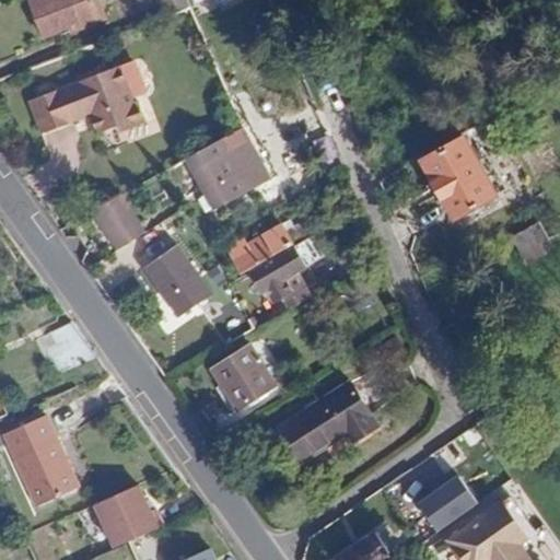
[(33,0),(32,0),(42,33),(81,21),(84,26),(105,18),(100,0),(33,0)]
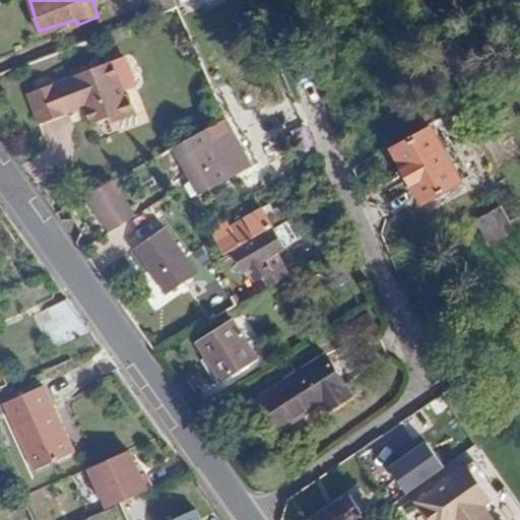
[(177,6),(174,0),(145,0),(152,15),(177,6)]
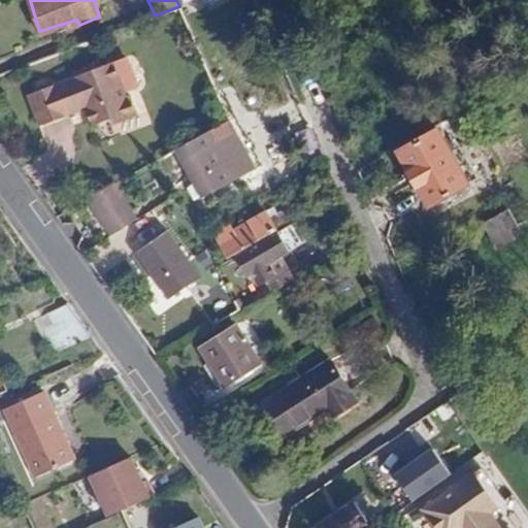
[(107,64),(23,96),(34,128),(73,113),(72,110),(78,107),(86,126),(104,120),(107,126),(131,117),(125,97),(120,98),(107,64)]
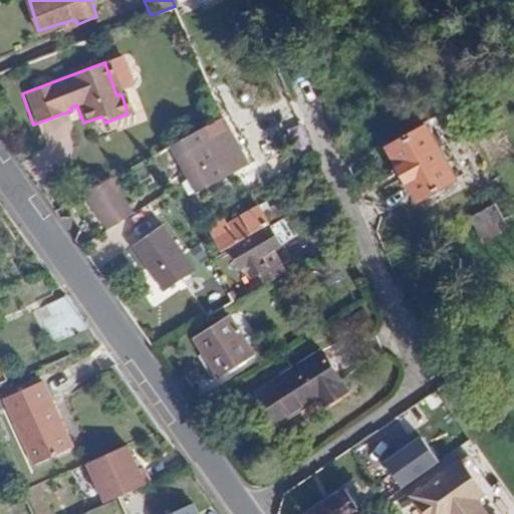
[(173,147),(223,119),(222,116),(171,144),(173,147)]
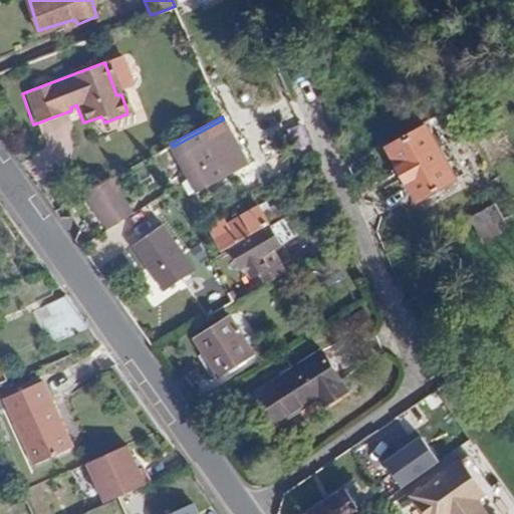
[(247,166),(223,119),(173,147),(196,192),(247,166)]
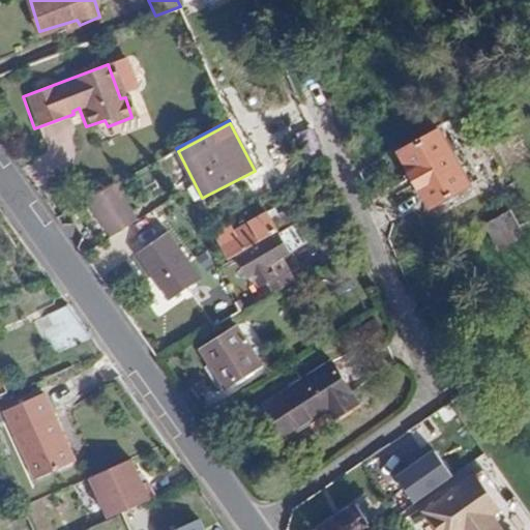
[(439,133),(401,153),(431,206),(468,184),(439,133)]
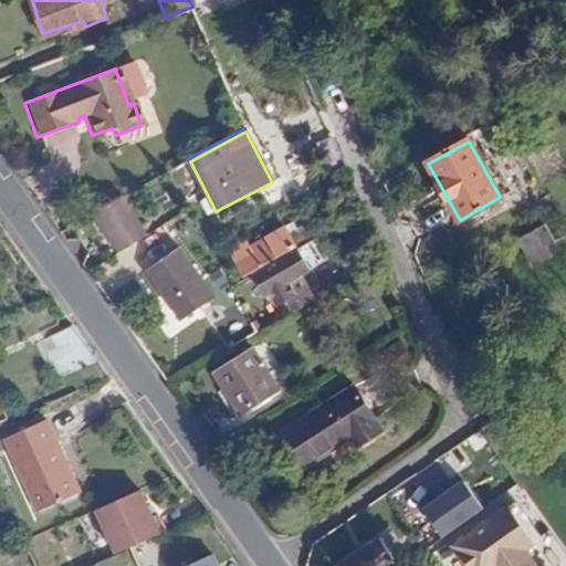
[(124,197),(93,212),(118,250),(146,232),(124,197)]
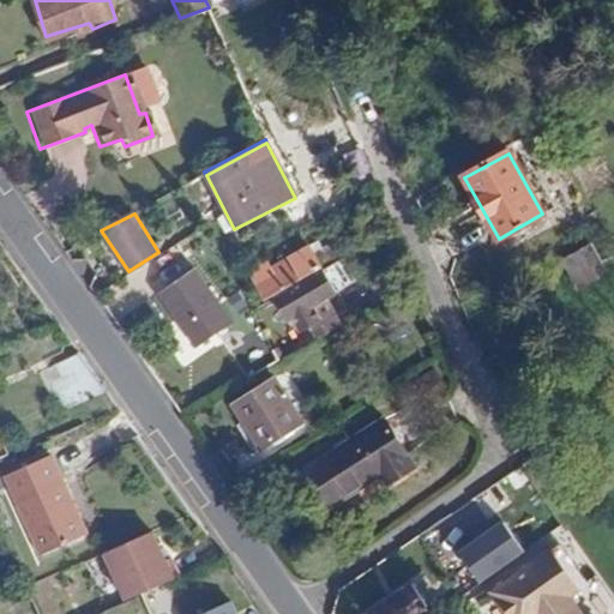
[(272,258),(254,269),(269,295),(336,257),(329,241),(313,250),(309,244),(276,263),(272,258)]
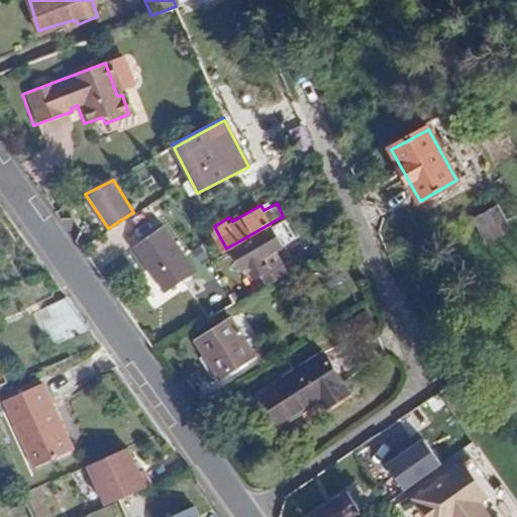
[(477,217),(483,232),(505,221),(499,207),(477,217)]
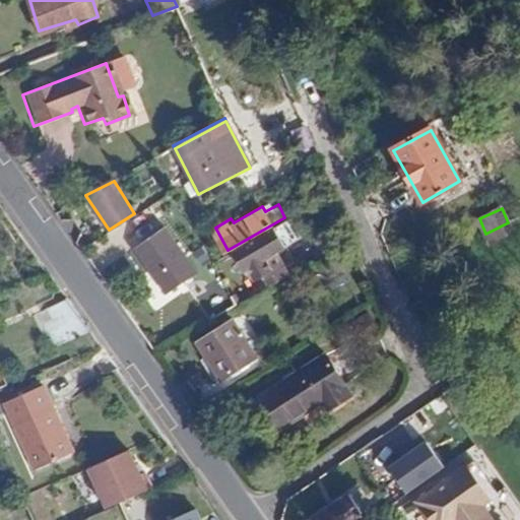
[(508,222),(485,234),(492,246),(514,235),(508,222)]
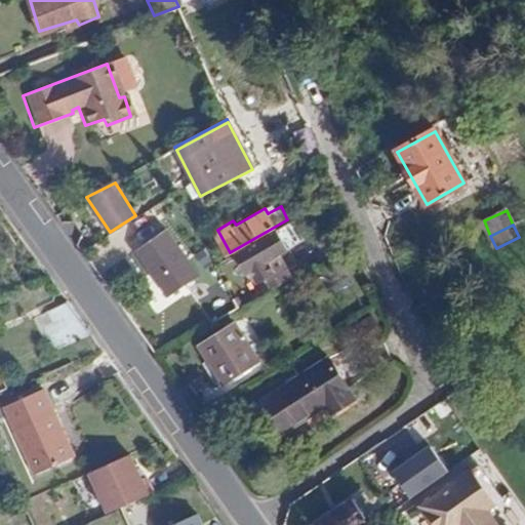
[(165,227),(134,248),(165,293),(197,273),(165,227)]
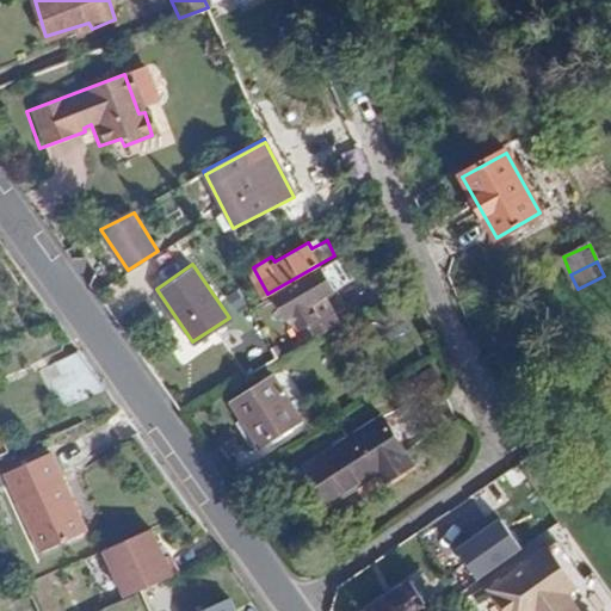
[(338,288),(326,265),(276,295),(288,316),(294,313),(303,328),(335,310),(328,294),(338,288)]
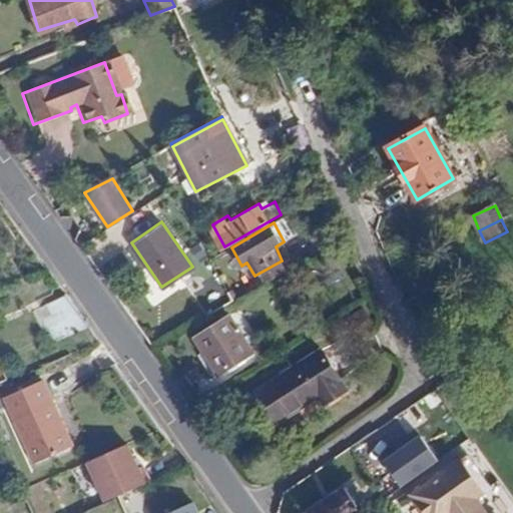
[(84,318),(67,294),(31,308),(43,335),(84,318)]
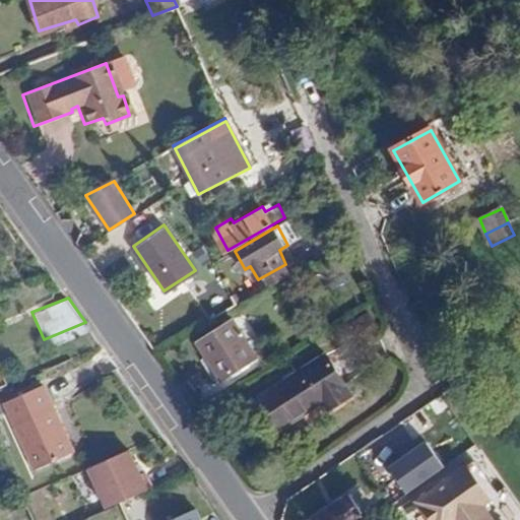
[(204,354),(218,376),(219,377),(253,355),(230,320),(196,342),(204,354)]
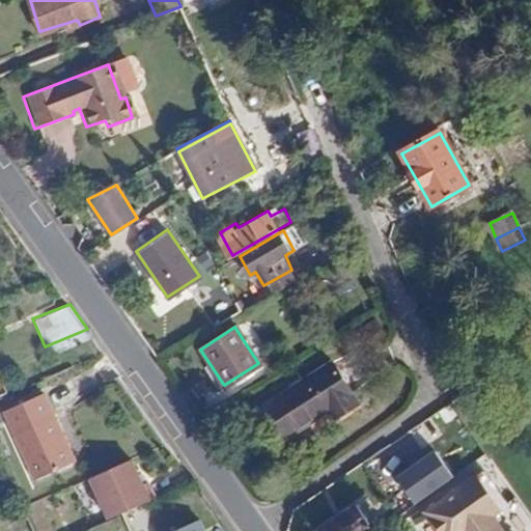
[(331,359),(263,404),(284,436),(328,409),(333,417),(358,400),(331,359)]
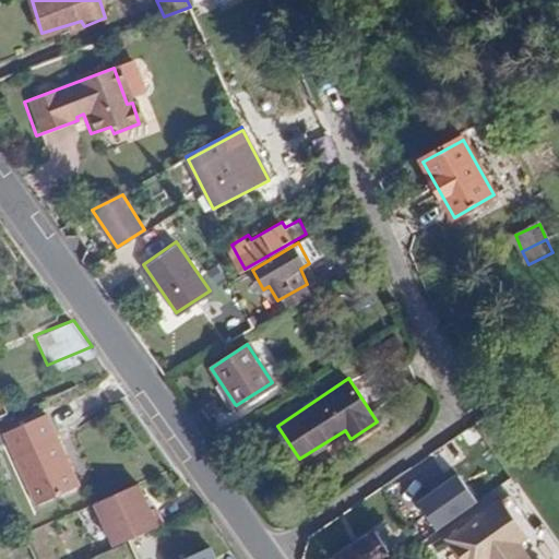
[(213,385),(228,407),(235,404),(219,381),(213,385)]
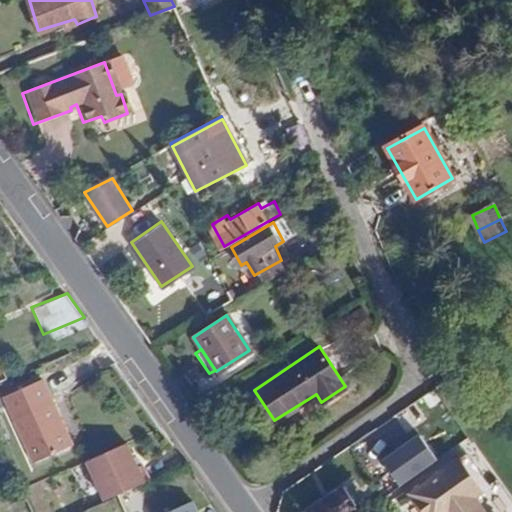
[(43,378),(4,395),(33,459),(71,442),(43,378)]
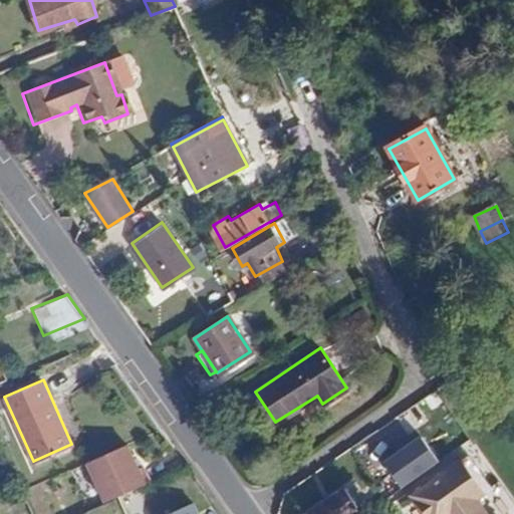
[(390,499),(441,463),(423,437),(371,473),(390,499)]
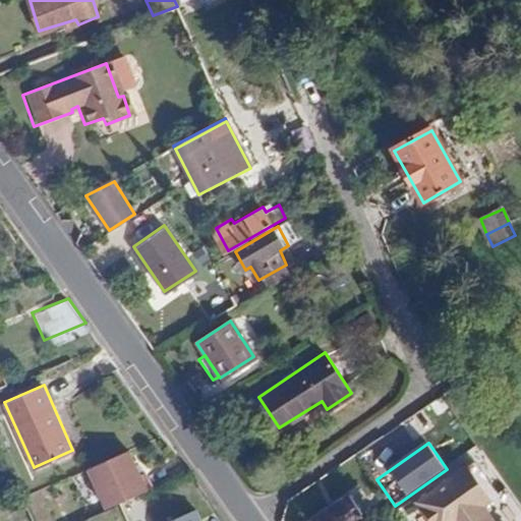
[(153,490),(134,451),(88,473),(106,513),(153,490)]
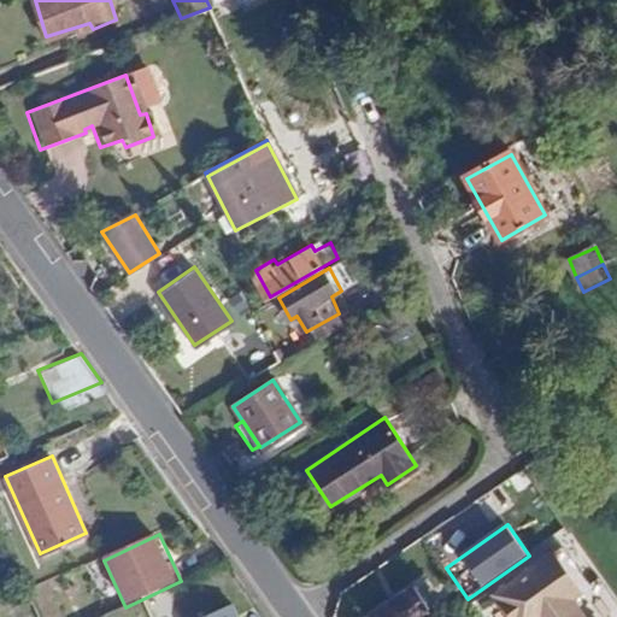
[(592,616),(580,601),(587,597),(552,551),(493,595),(507,616),(592,616)]
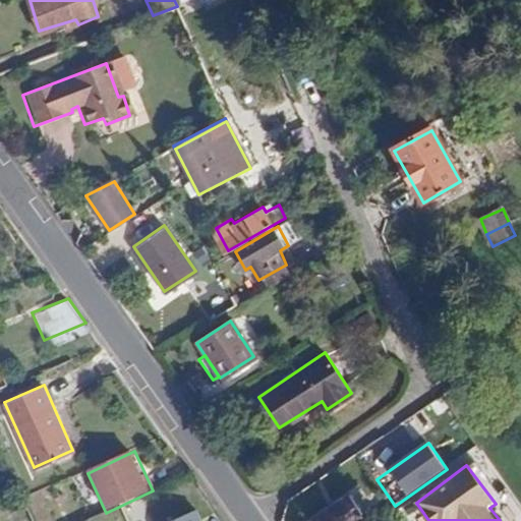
[(311,515),(314,520),(365,520),(377,515),(361,487),(311,515)]
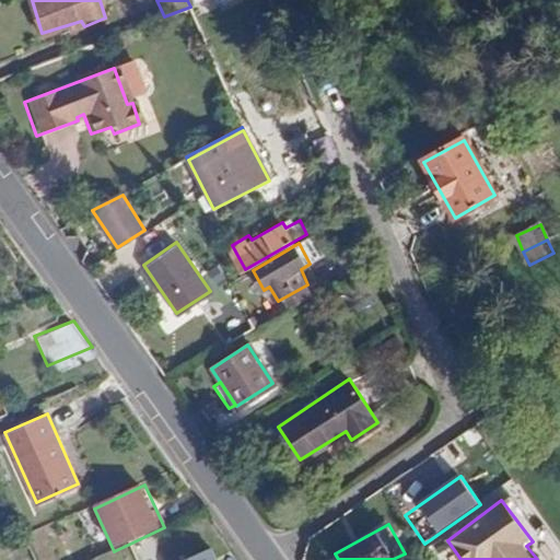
[(218,559),(213,549),(188,559),(218,559)]
